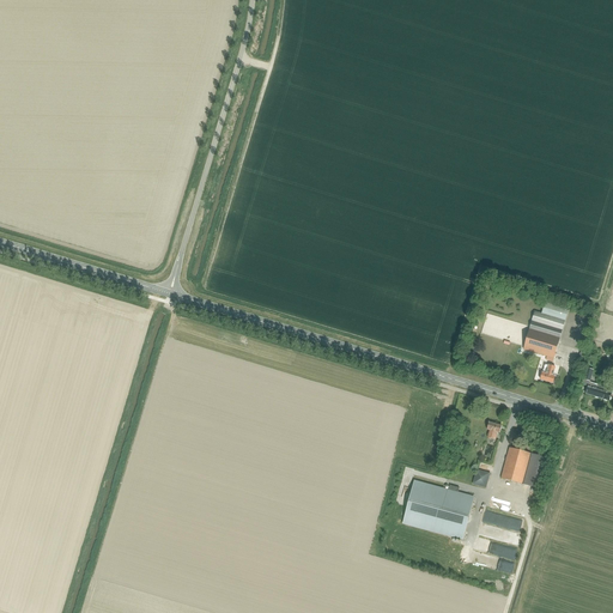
[(529,328),(529,329),(559,338),(560,338),(569,309),(545,302),(541,314),(534,311),(529,328)]
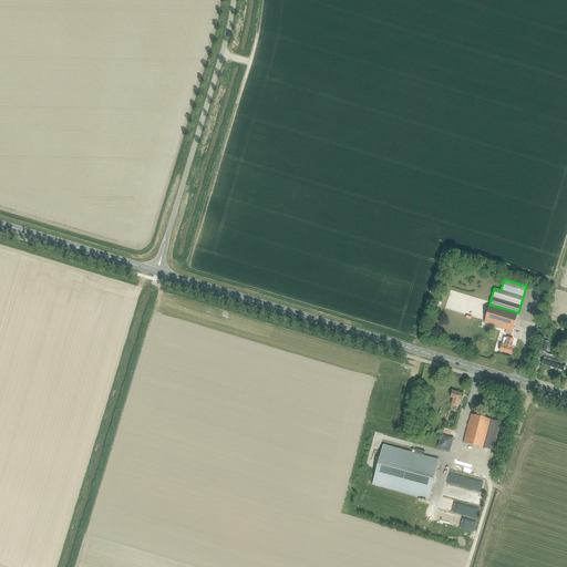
[(512,331),(517,312),(490,305),(484,323),(512,331)]
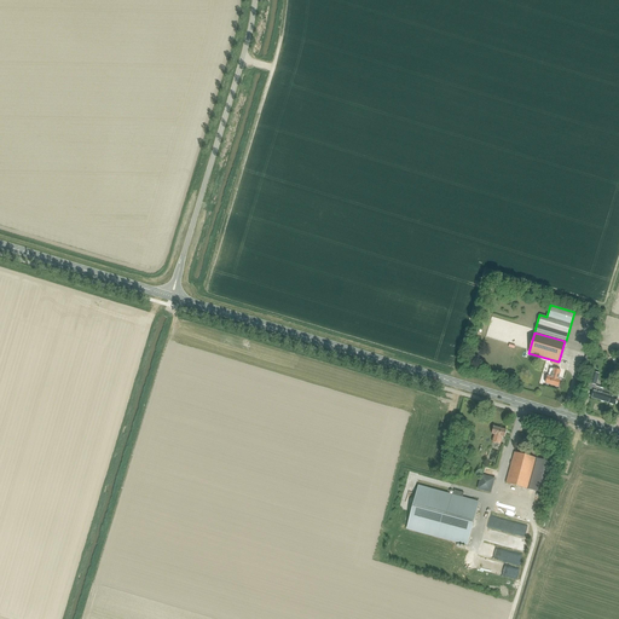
[(559,387),(560,380),(557,380),(561,371),(554,369),(551,377),(548,376),(545,383),(559,387)]
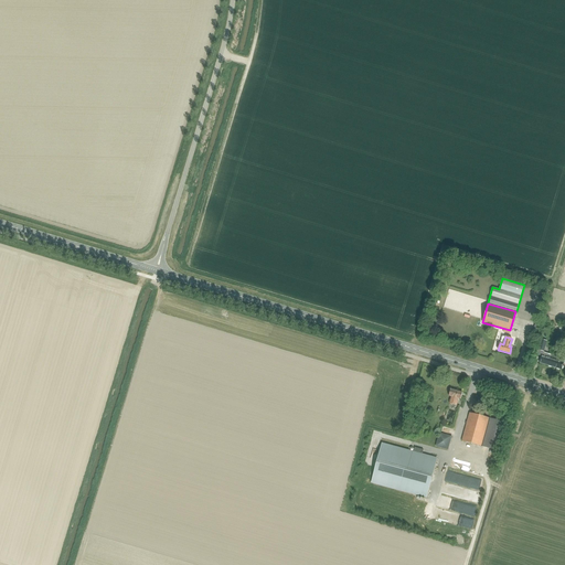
[(547,365),(551,354),(543,352),(542,356),(540,363),(547,365)]
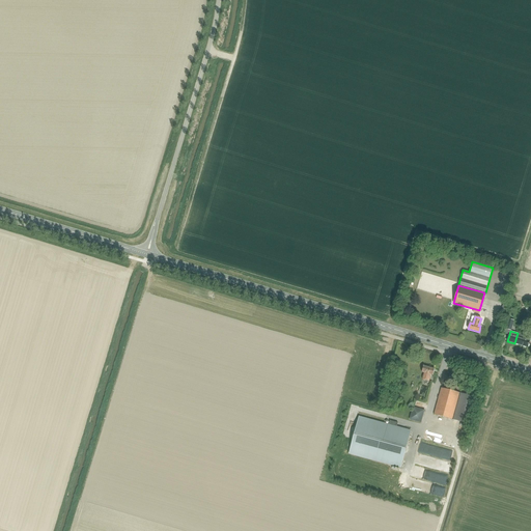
[(530,336),(530,337),(518,333),(514,343),(528,347),(530,341),(530,336)]
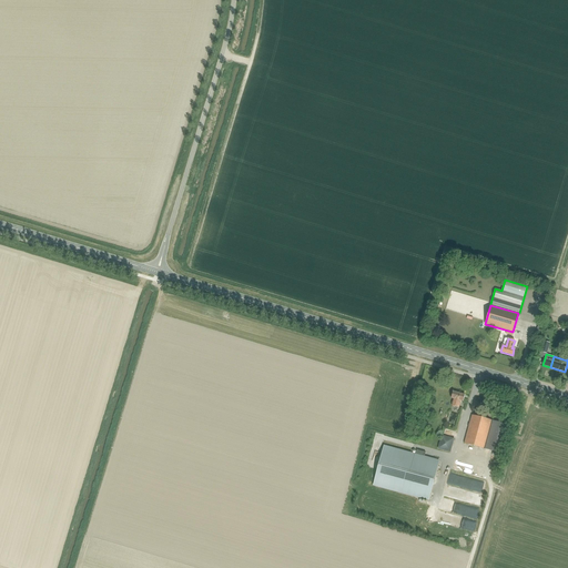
[(463,402),(465,395),(453,392),(450,398),(454,399),(452,406),(458,408),(460,401),(463,402)]
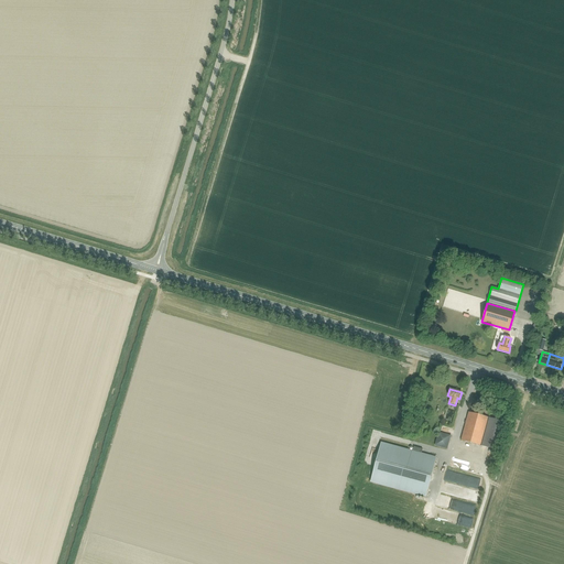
[(499,451),(506,422),(468,412),(461,441),(499,451)]
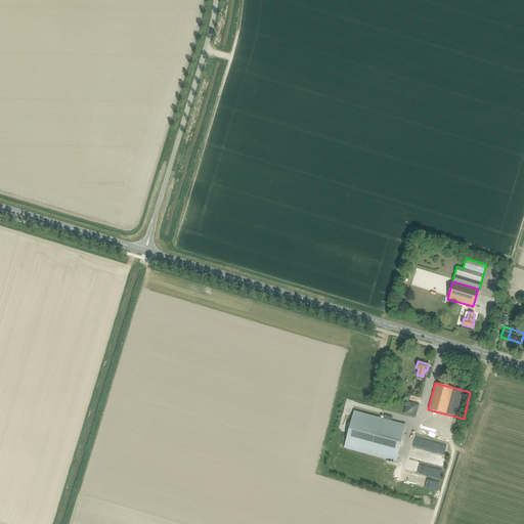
[(416,418),(419,404),(407,401),(403,413),(416,418)]
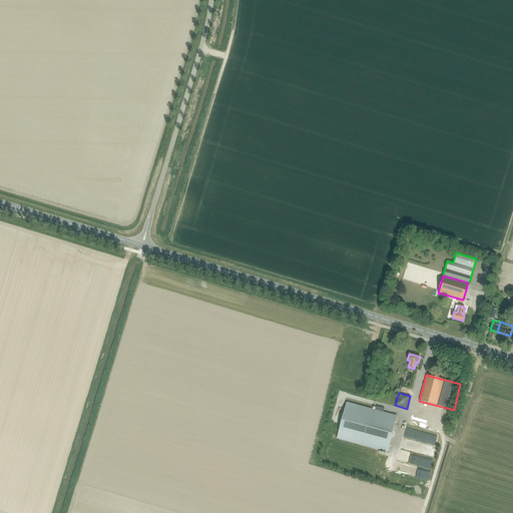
[(347,403),(337,438),(387,452),(397,417),(383,413),(384,409),(377,407),(376,411),(347,403)]
